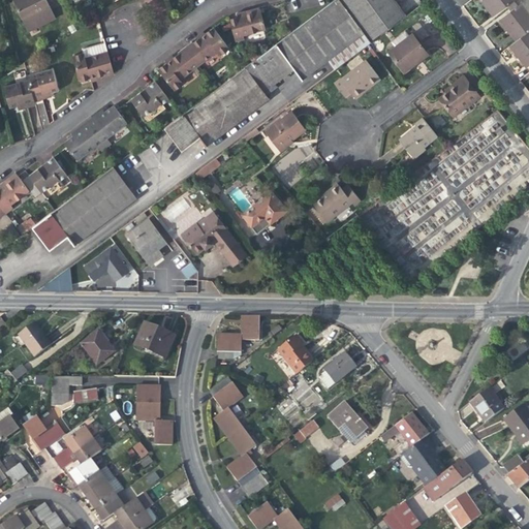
[(29,30),(48,21),(43,14),(51,10),(44,0),(13,0),(29,30)]
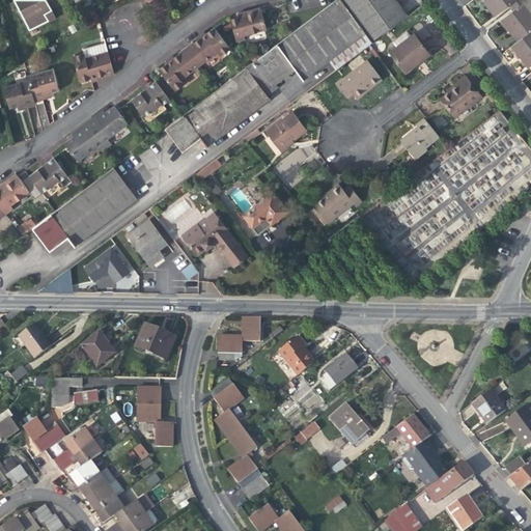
[(335,0),(276,45),(295,70),(302,79),(329,59),(365,32),(340,0),(335,0)]
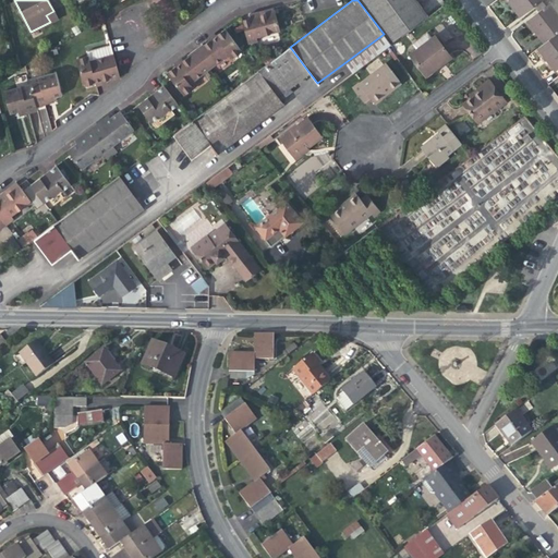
[(358,0),(384,34),(390,41),(427,13),(416,0),(358,0)]
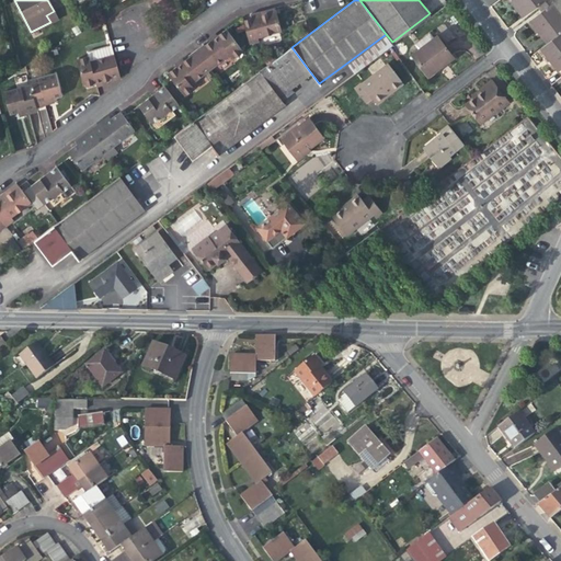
[(524,18),(526,15),(513,0),(510,0),(514,6),(524,18)]
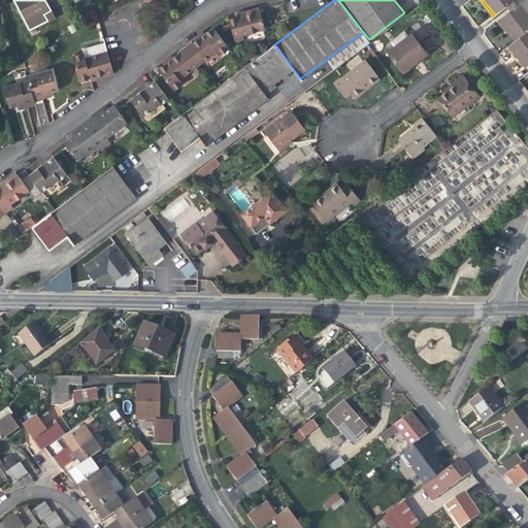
[(513,0),(483,0),(495,14),(506,5),(513,0)]
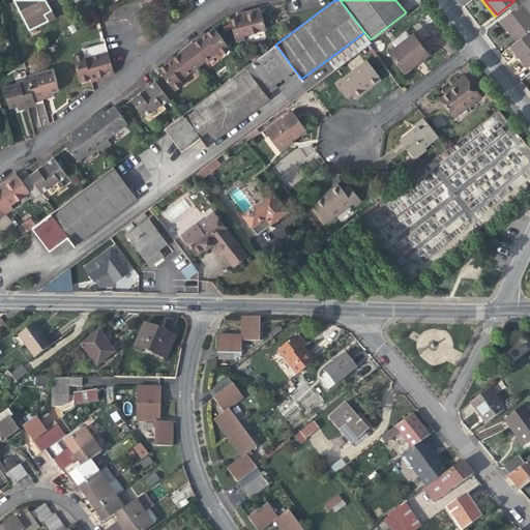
[(529,0),(525,0),(512,10),(500,19),(509,31),(517,41),(529,31),(529,0)]
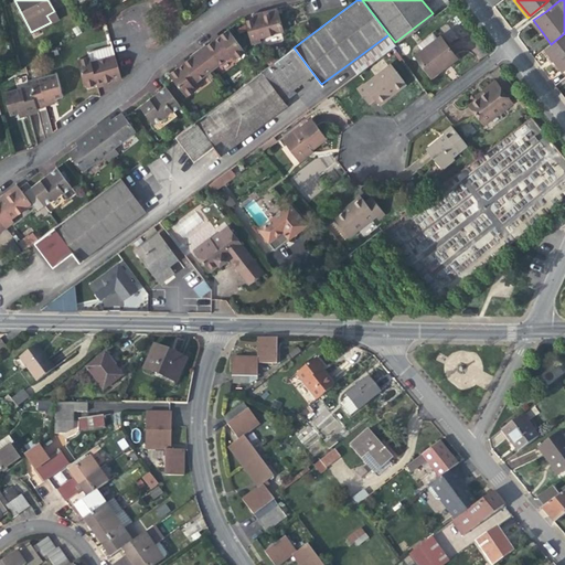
[(546,11),(560,0),(548,0),(542,6),(546,11)]
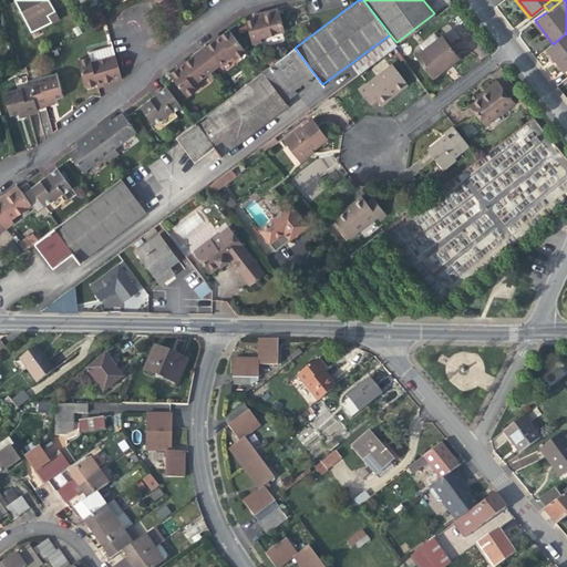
[(58,19),(54,11),(47,16),(51,22),(58,19)]
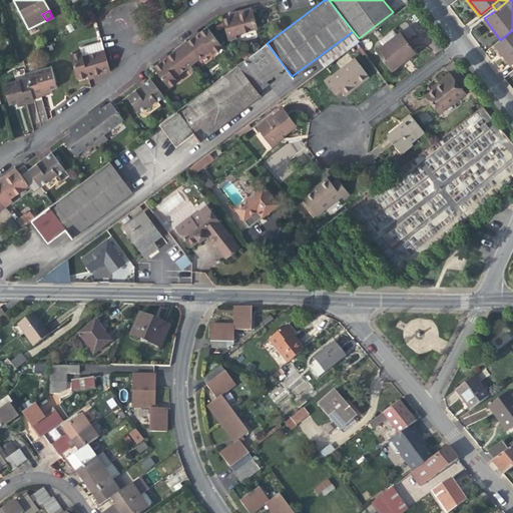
[(258,28),(253,10),(239,14),(238,10),(229,12),(230,16),(222,18),(228,39),(238,37),(237,33),(258,28)]
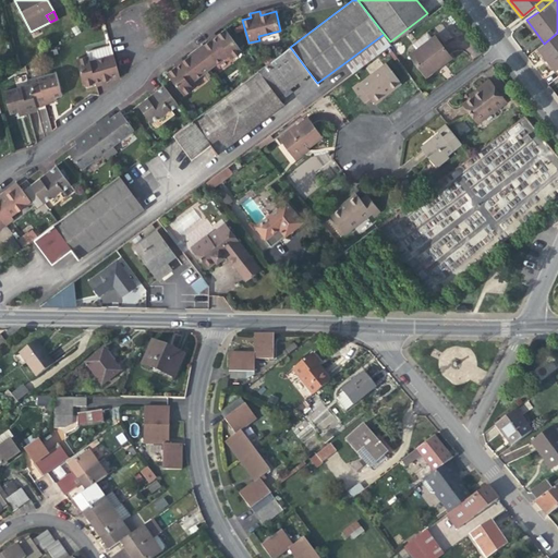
[(229,55),(239,47),(226,29),(216,36),(208,43),(196,51),(209,69),(229,55)]
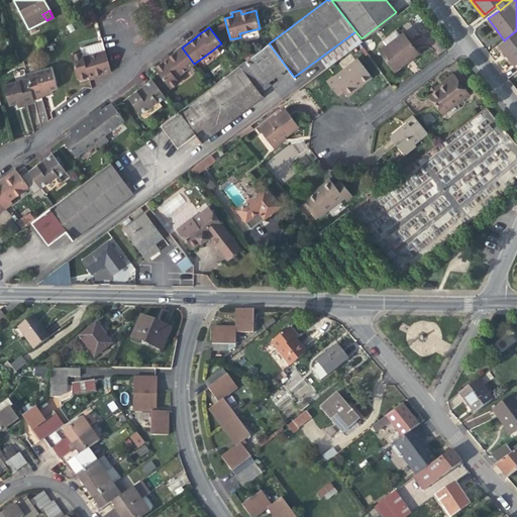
[(191,36),(193,39),(200,33),(198,30),(195,33),(191,36)]
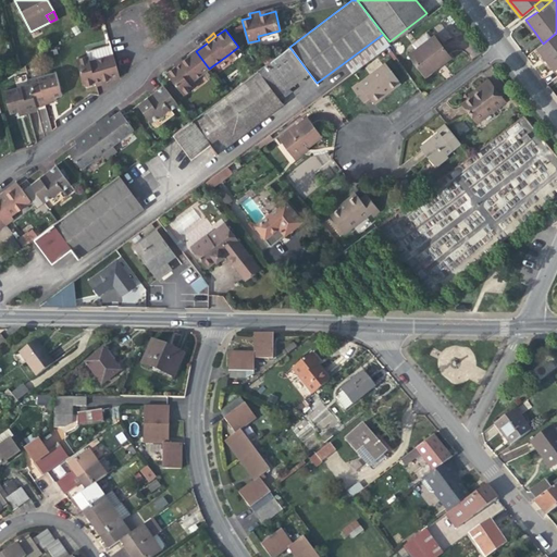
[(556,33),(543,44),(536,48),(546,61),(554,71),(556,69),(556,33)]
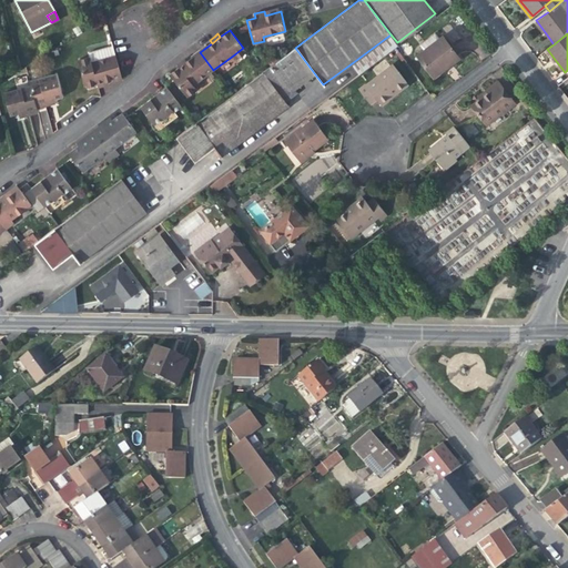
[(397,42),(391,34),(352,63),(358,73),(397,43),(397,42)]
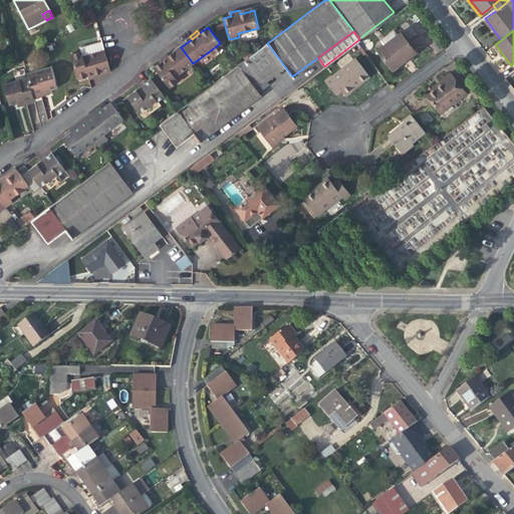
[(416,53),(400,32),(377,48),(394,69),(406,60),(416,53)]
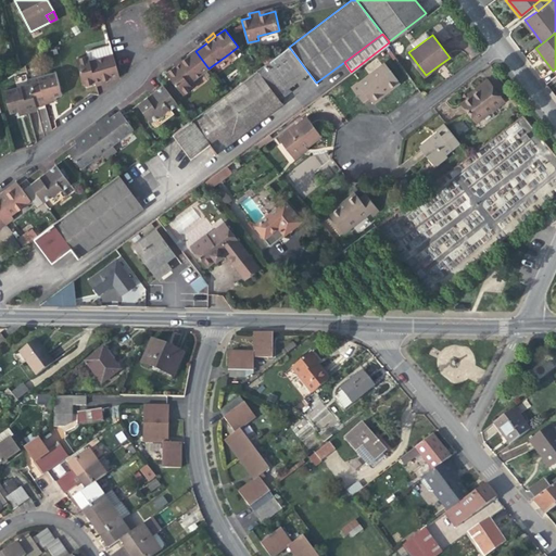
[(111,45),(103,47),(105,55),(113,53),(111,45)]
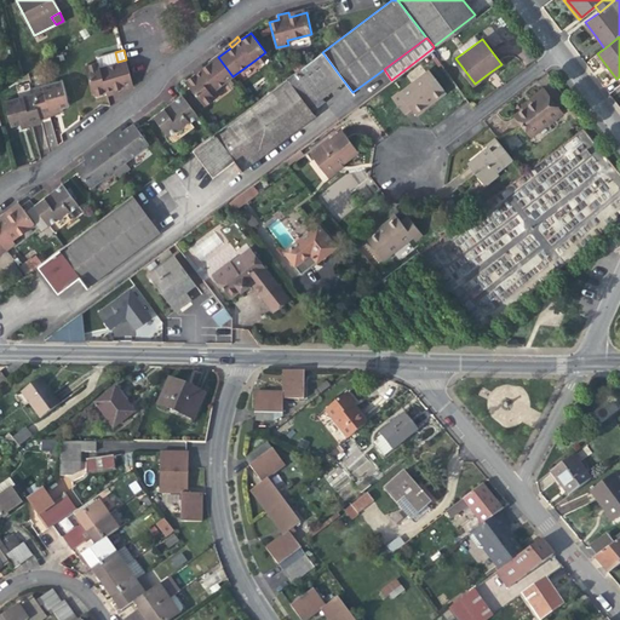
[(97,57),(97,62),(99,67),(118,62),(115,52),(97,57)]
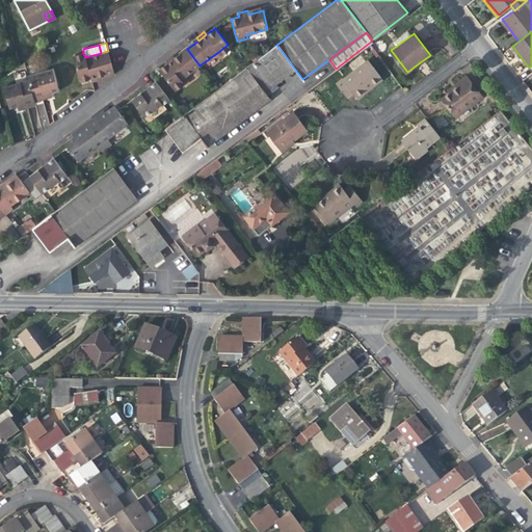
[(228,45),(218,52),(220,55),(231,48),(228,45)]
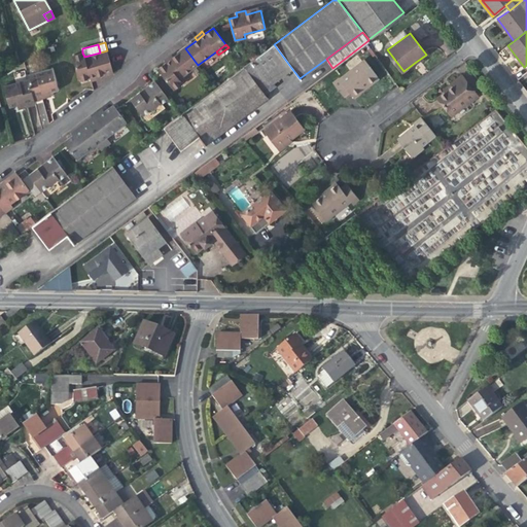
[(292,69),(274,44),(255,58),(274,82),(292,69)]
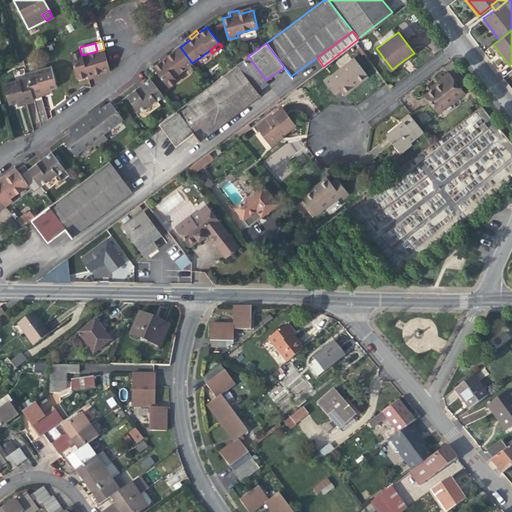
[(162,60),(174,76),(192,63),(180,47),(168,56),(162,60)]
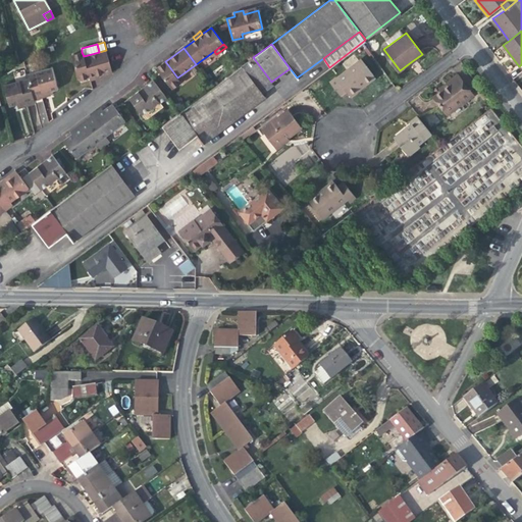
[(84,56),(89,75),(97,73),(102,72),(103,74),(112,71),(106,50),(99,52),(84,56)]
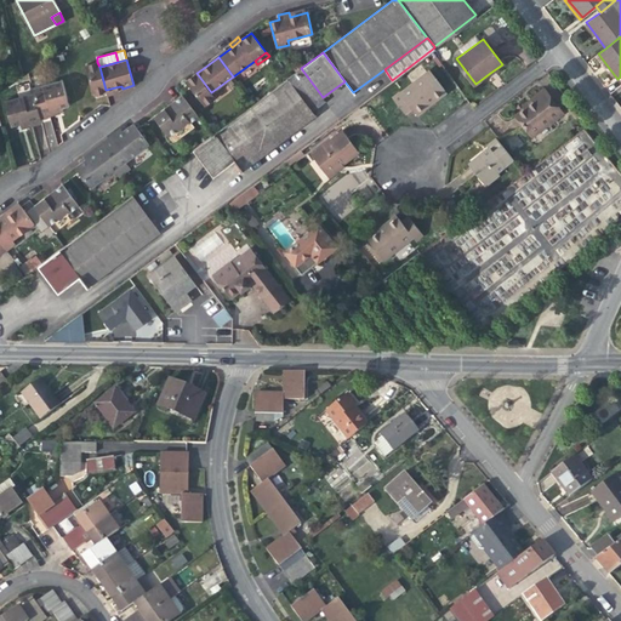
[(106,90),(100,67),(97,62),(85,66),(93,93),(106,90)]
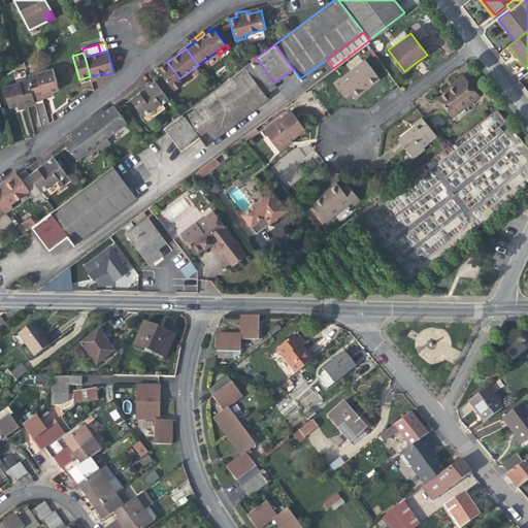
[(164,60),(166,63),(167,62),(173,58),(171,54),(168,57),(164,60)]
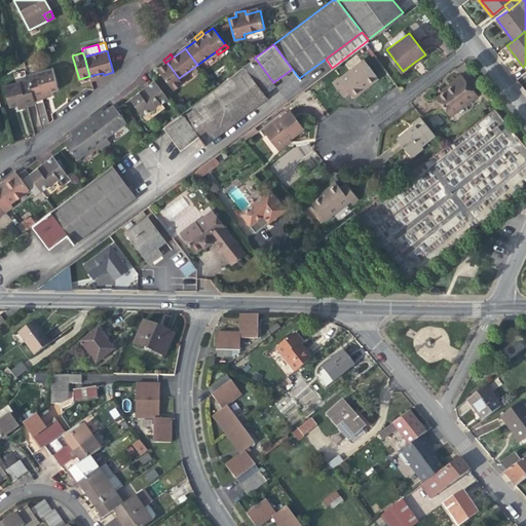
[(242,67),(264,95),(275,85),(273,82),(255,58),(242,67)]
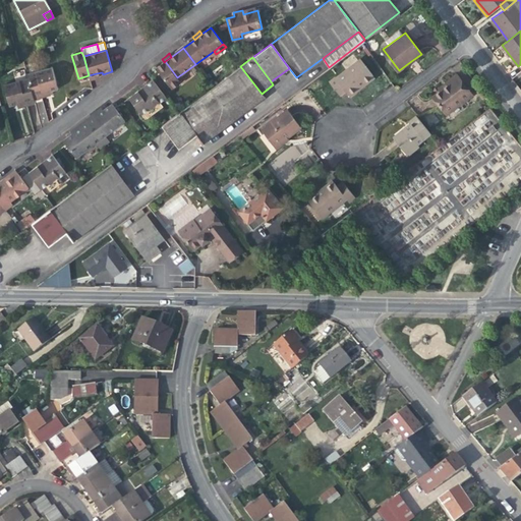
[(335,75),(345,90),(347,92),(371,74),(360,58),(335,75)]
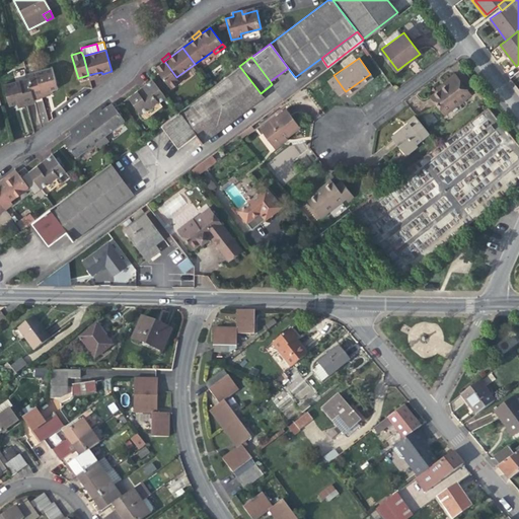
[(176,77),(164,61),(163,62),(155,68),(170,88),(179,81),(176,77)]
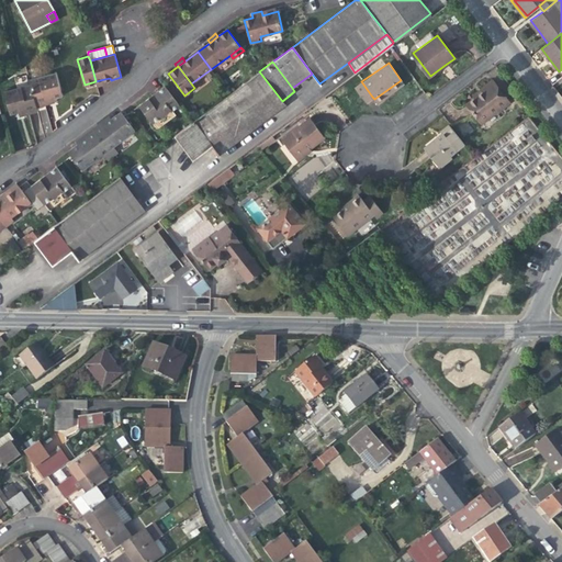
[(284,105),(282,101),(259,71),(194,120),(213,144),(220,154),(284,105)]
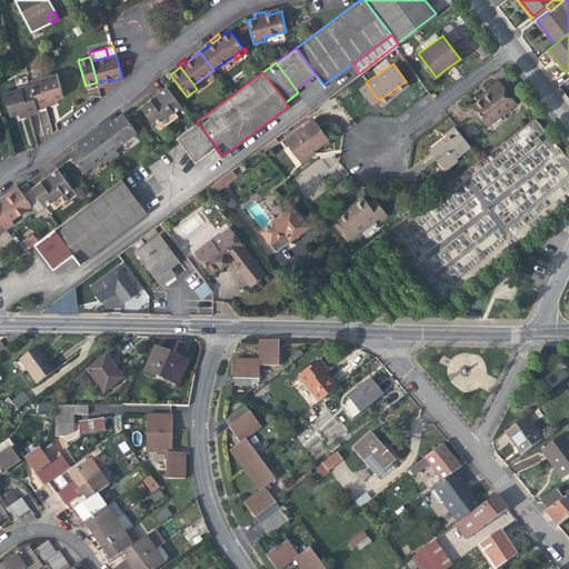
[(30,80),(31,85),(36,103),(52,99),(62,97),(56,73),(30,80)]
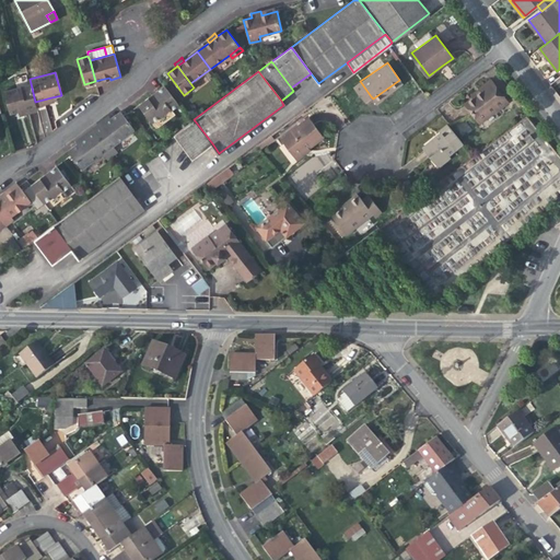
[(509,102),(490,79),(478,88),(470,94),(473,96),(464,103),(479,124),(509,102)]
